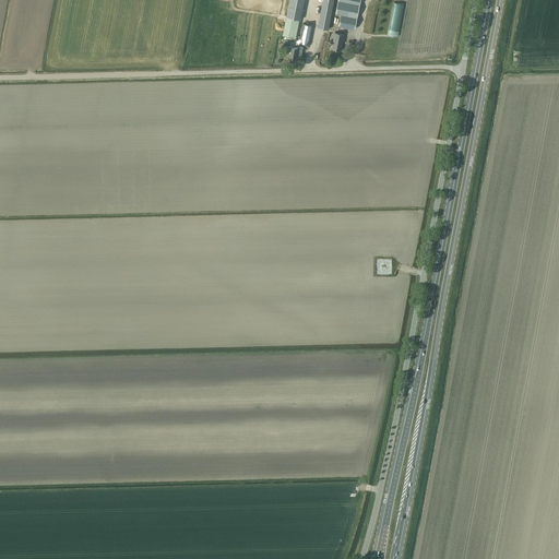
[(297,19),(300,20),(304,0),(289,0),(286,16),(287,16),(283,34),(294,36),(297,19)]
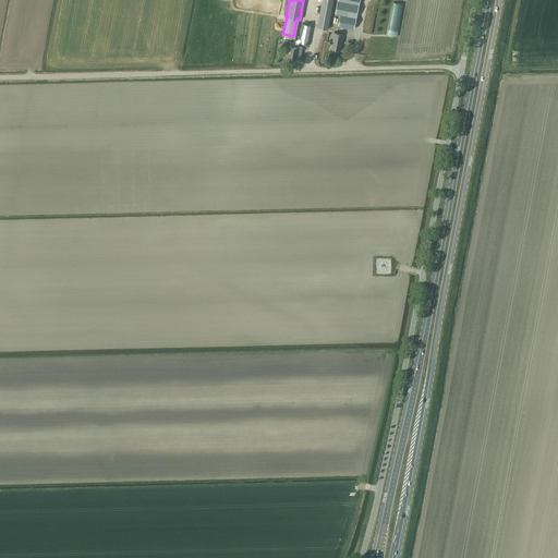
[(322,0),(317,27),(328,29),(332,0),(322,0)]
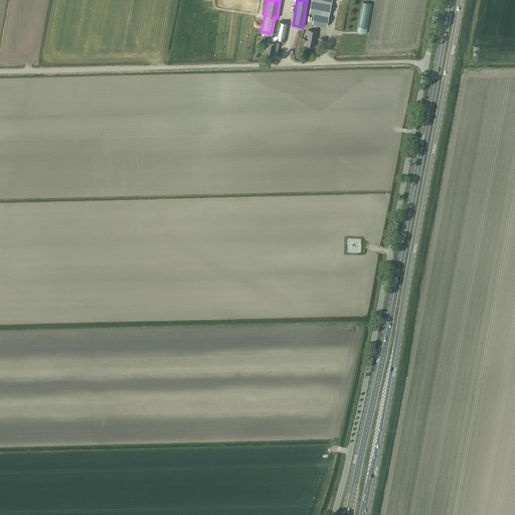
[(311,0),(309,12),(314,13),(312,23),(327,26),(332,0),(311,0)]
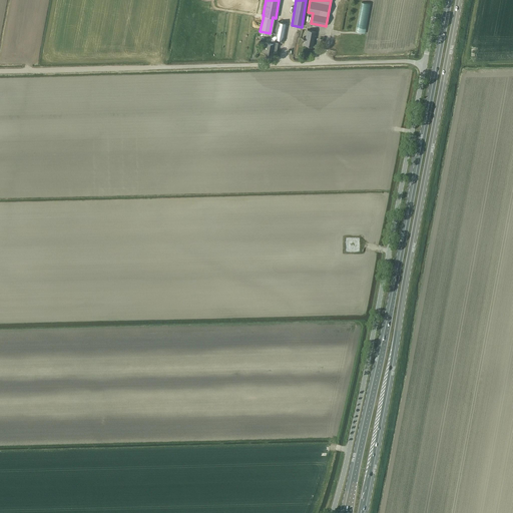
[(267,42),(265,51),(273,53),(273,52),(277,53),(278,48),(274,47),(275,43),(276,38),(284,40),(288,23),(278,21),(276,33),(273,33),(273,35),(272,39),(271,43),(267,42)]
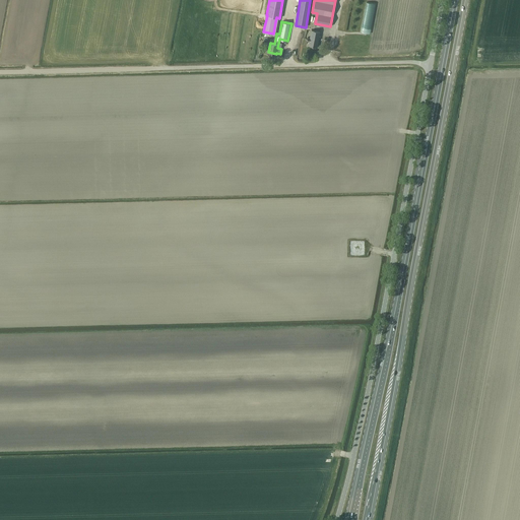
[(309,45),(317,47),(320,31),(311,29),(310,37),(308,37),(307,41),(309,41),(309,45)]
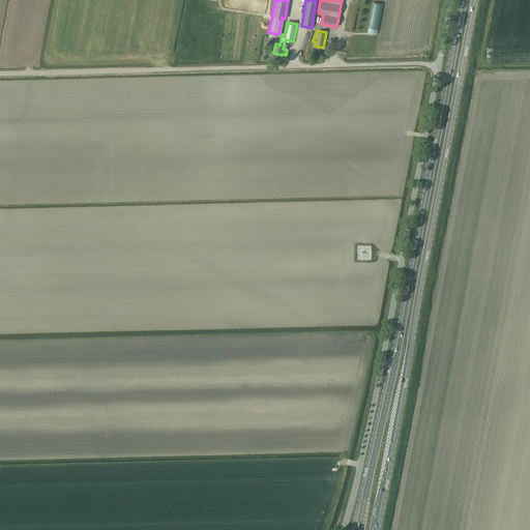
All buildings are outlined.
